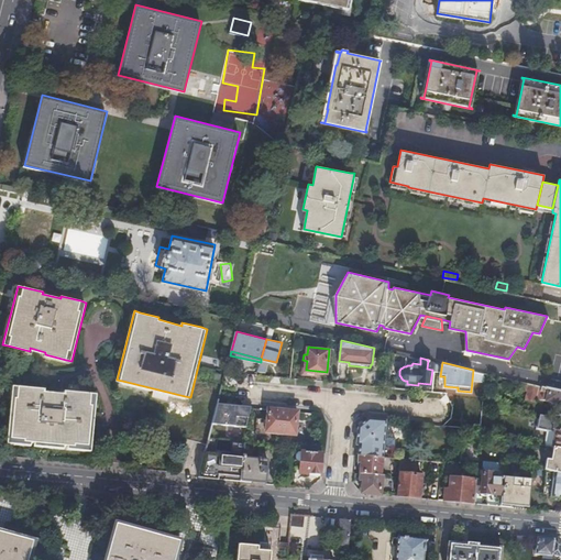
[(227,366),(222,386),(238,387),(239,380),(235,377),(241,371),(227,366)]
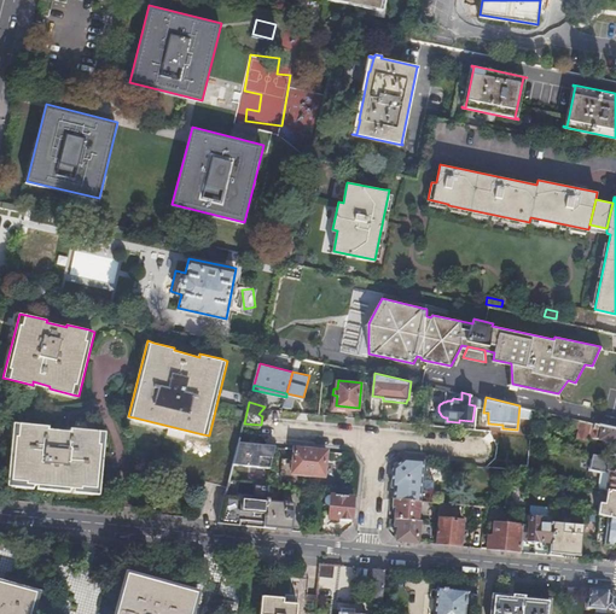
[(590,438),(593,421),(575,417),(573,426),(576,427),(575,434),(590,438)]
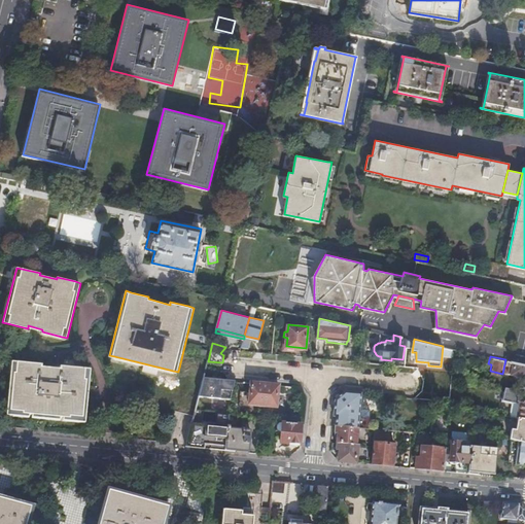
[(91,368),(85,367),(61,364),(60,368),(42,365),(41,363),(16,360),(11,360),(6,415),(85,422),(91,368)]
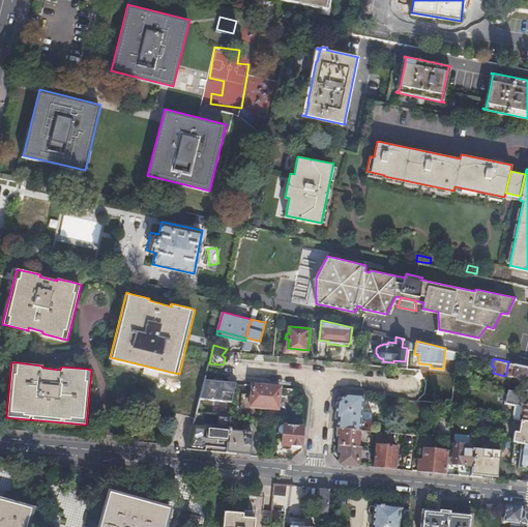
[(527,366),(510,362),(509,366),(514,367),(511,375),(527,378),(527,366)]
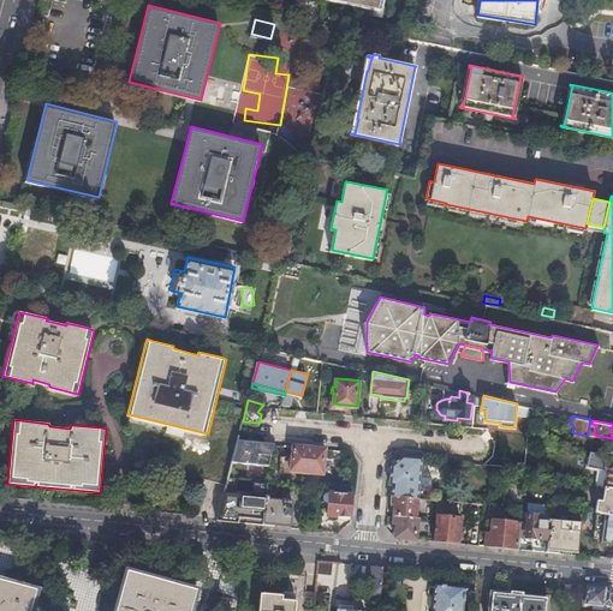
[(265,441),(238,438),(232,461),(269,463),(274,442),(265,441)]
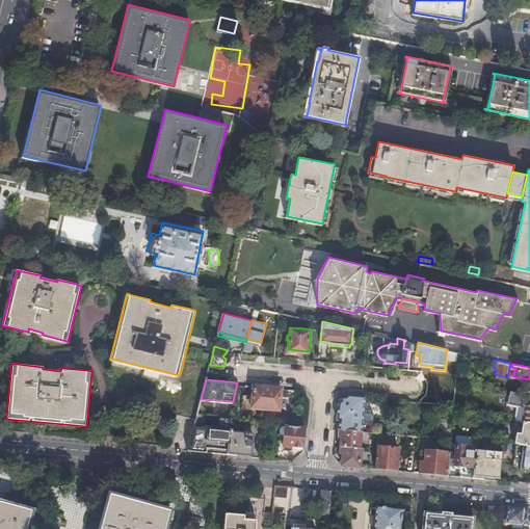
[(282,388),(254,385),(253,396),(252,406),(280,408),(282,388)]
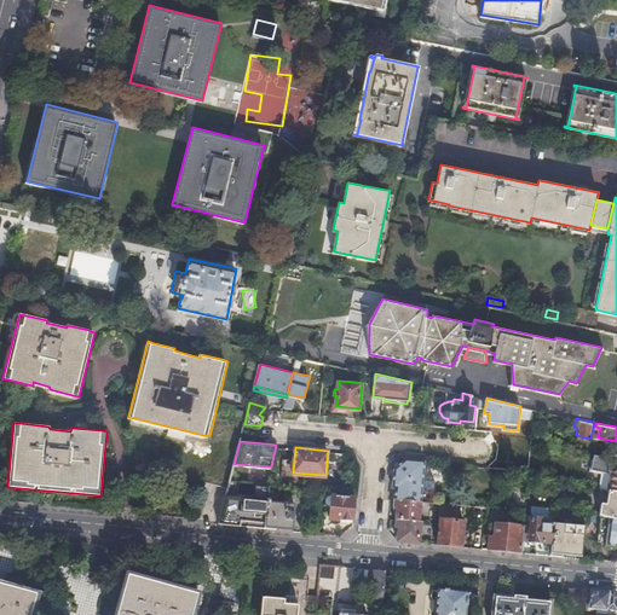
[(595,453),(594,458),(592,466),(600,469),(611,471),(609,488),(610,488),(616,489),(616,458),(595,453)]
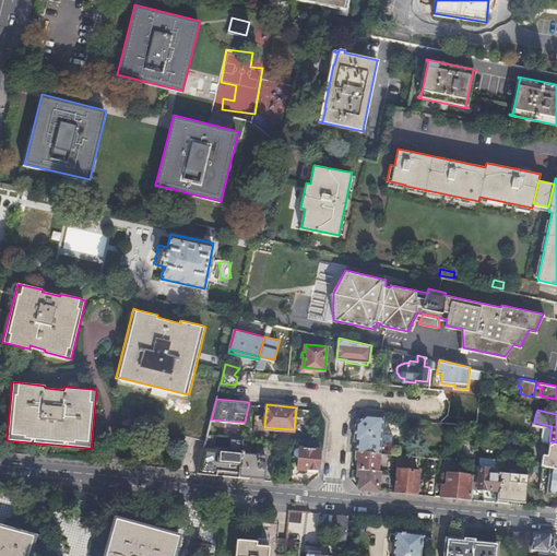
[(383,442),(387,415),(367,414),(356,422),(355,440),(357,440),(356,450),(380,452),(391,453),(392,444),(383,442)]
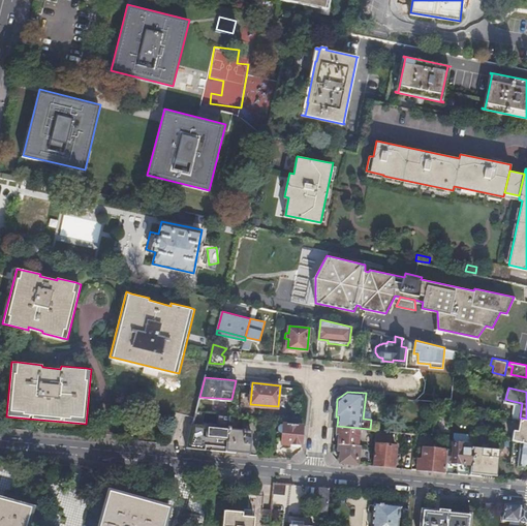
[(250,404),(251,394),(243,393),(242,403),(250,404)]
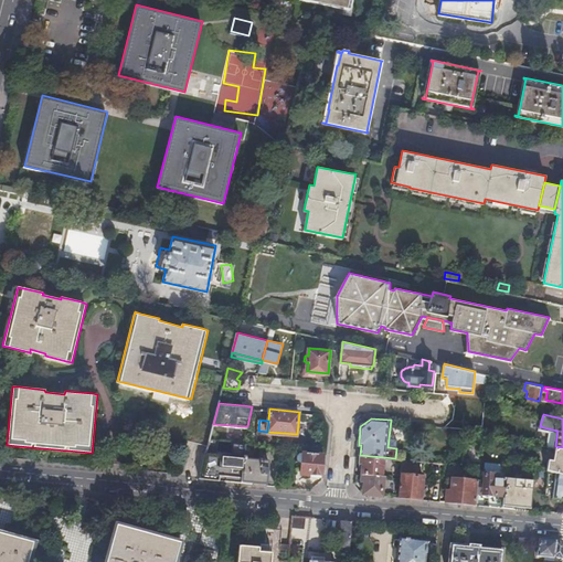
[(201,474),(200,476),(242,480),(244,455),(245,444),(243,444),(234,443),(233,443),(232,452),(230,454),(206,452),(201,474)]
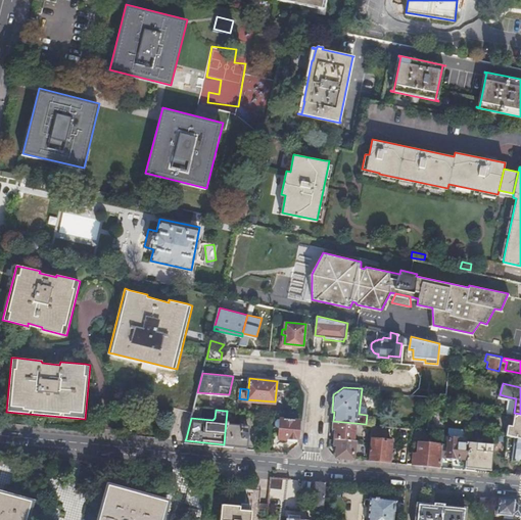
[(520,414),(515,413),(512,425),(508,424),(506,434),(508,434),(520,437),(520,414)]
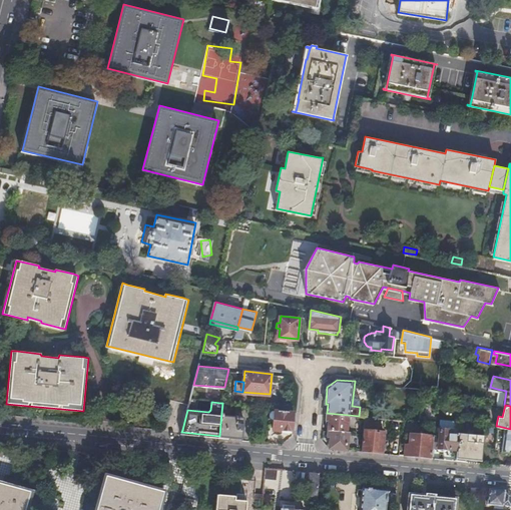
[(292,431),(294,411),(275,409),(273,429),(292,431)]
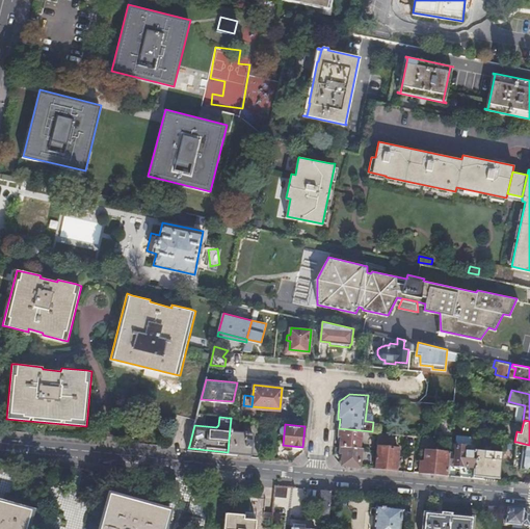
[(230,428),(228,452),(252,454),(253,442),(254,442),(255,437),(253,437),(253,432),(249,432),(249,429),(245,428),(244,431),(232,430),(232,428),(230,428)]
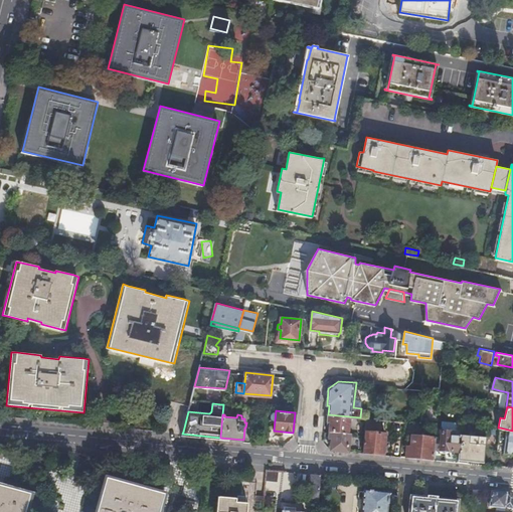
[(348,433),(350,416),(328,414),(328,421),(331,421),(329,438),(332,438),(331,449),(348,450),(350,433),(348,433)]
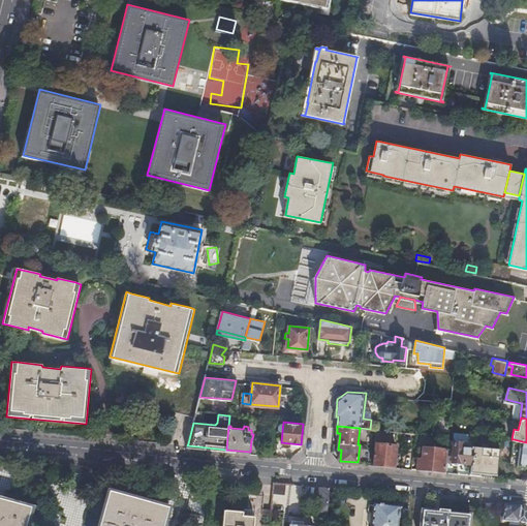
[(393,431),(376,430),(372,464),(394,466),(396,444),(392,444),(393,431)]
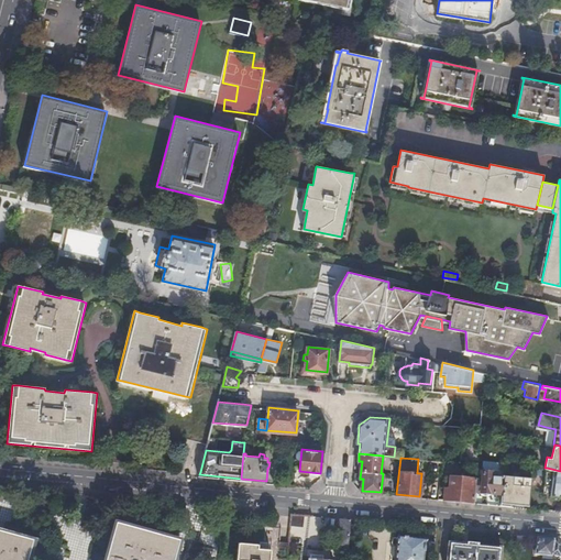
[(483,470),(477,469),(476,478),(475,490),(481,491),(481,492),(483,494),(487,494),(490,493),(490,492),(503,493),(504,475),(492,474),(493,471),(493,468),(483,467),(483,470)]
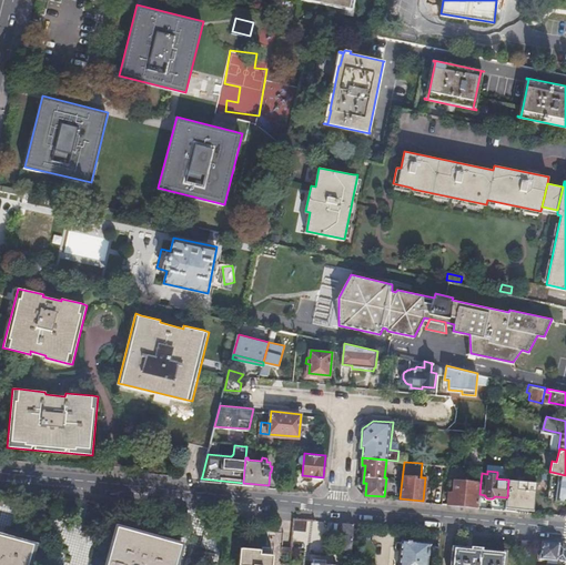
[(565,475),(552,472),(549,487),(557,488),(555,498),(556,498),(558,501),(563,502),(565,501),(565,475)]
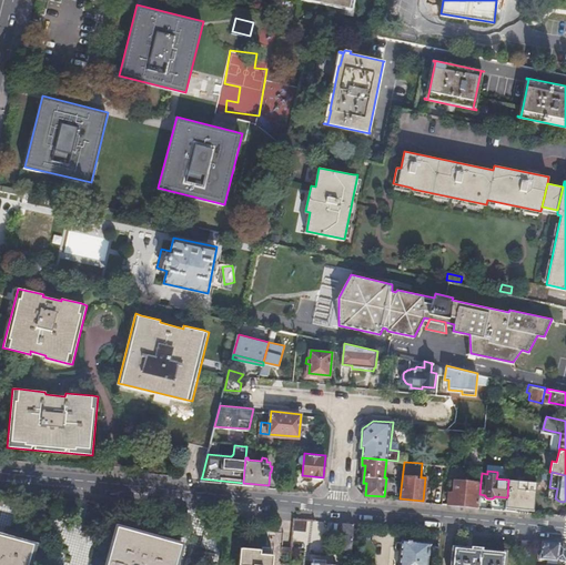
[(508,478),(508,480),(507,497),(506,508),(513,510),(534,511),(536,481),(508,478)]
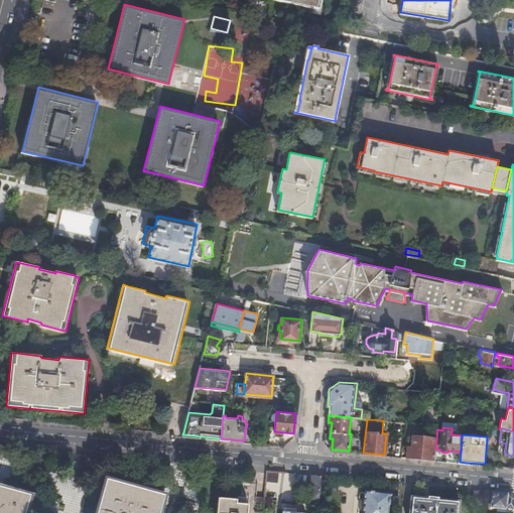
[(435,449),(436,437),(413,435),(411,446),(408,446),(407,457),(434,460),(435,449)]
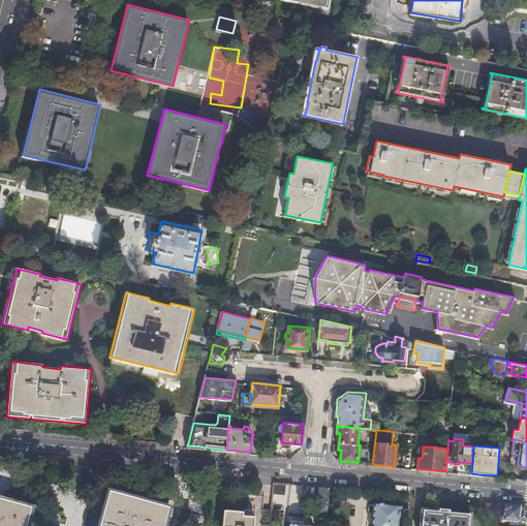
[(329,487),(318,486),(316,513),(327,514),(329,487)]
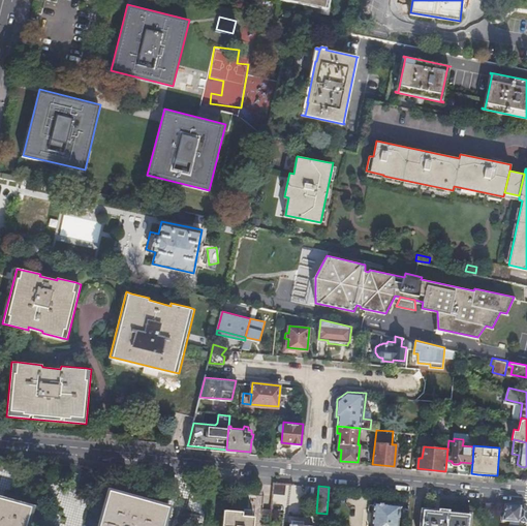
[(109,488),(97,525),(163,525),(171,504),(109,488)]
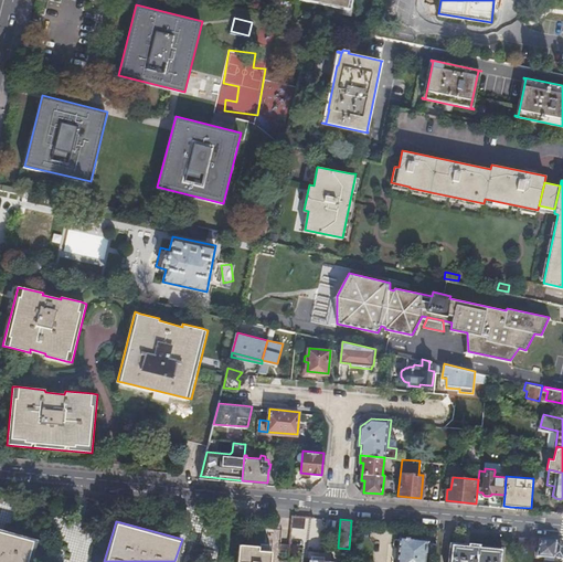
[(0,529),(0,561),(32,561),(39,541),(0,529)]
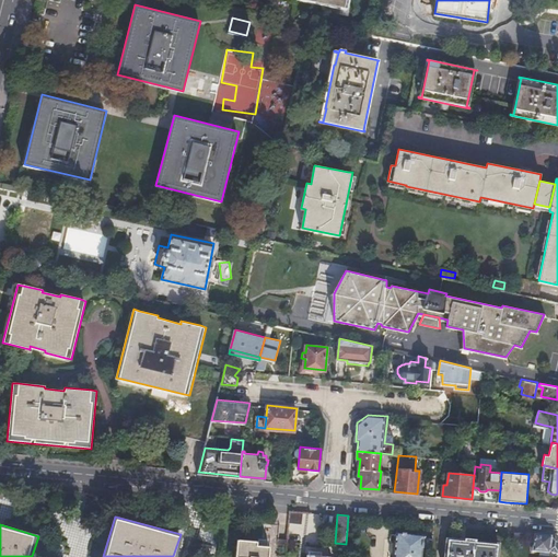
[(432,552),(433,540),(423,538),(425,535),(397,533),(394,556),(421,556),(422,550),(432,552)]
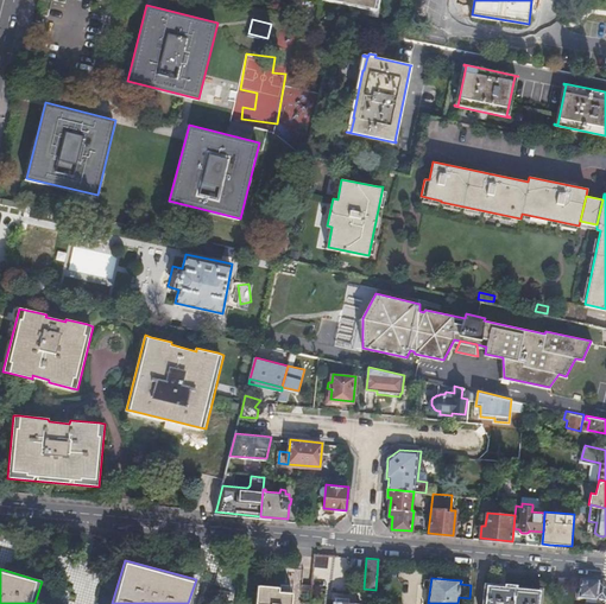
[(567,578),(559,578),(557,596),(566,596),(567,578)]
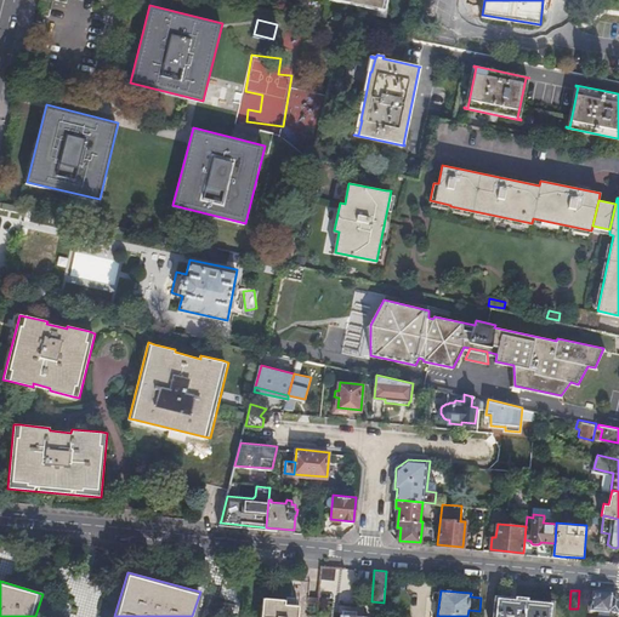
[(618,596),(615,593),(594,590),(592,610),(606,611),(605,616),(612,616),(613,611),(618,612),(618,596)]
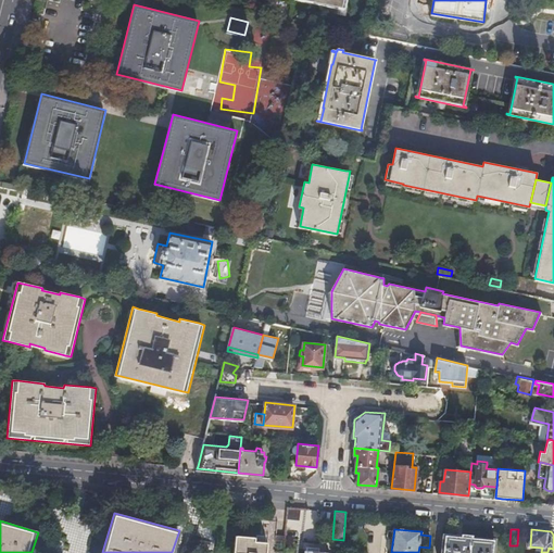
[(441,552),(494,552),(496,540),(471,538),(444,535),(441,552)]
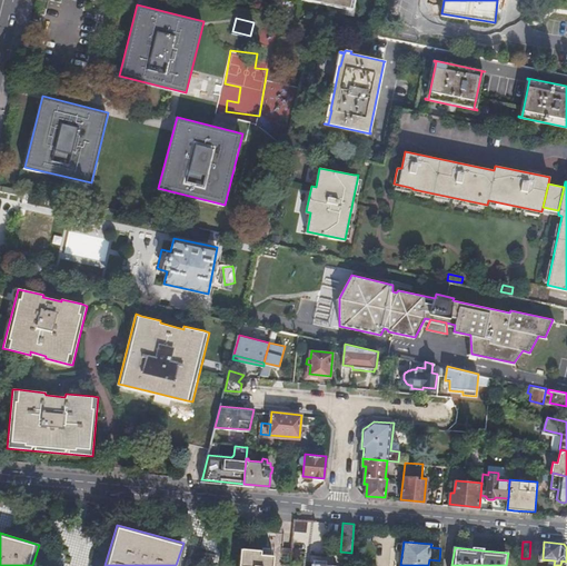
[(274,565),(275,557),(264,556),(262,556),(262,552),(242,550),(240,565),(274,565)]
